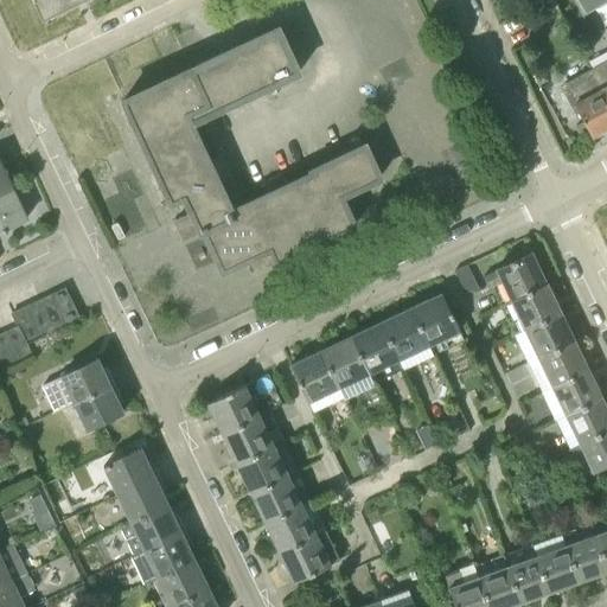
[(33,0),(43,19),(81,0),(33,0)]
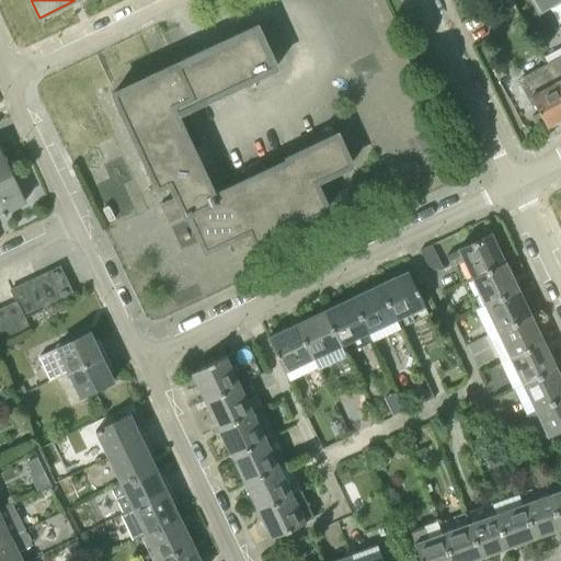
[(508,0),(507,0),(484,12),(496,33),(519,20),(508,0)]
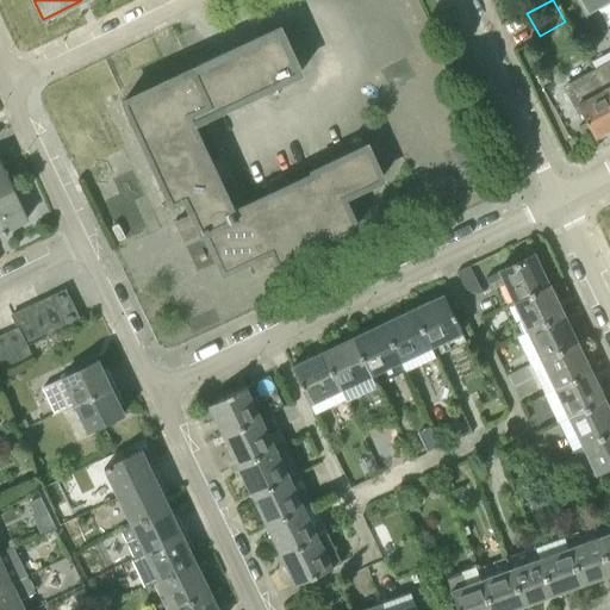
[(609,0),(580,0),(587,13),(609,1),(609,0)]
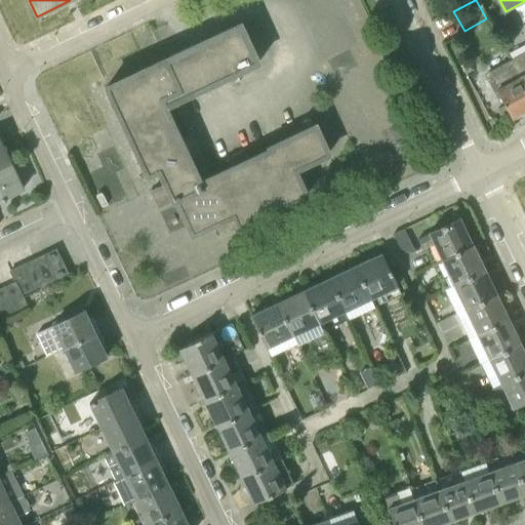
[(524,23),(524,50),(511,58),(524,84),(524,21),(524,22),(524,23)]
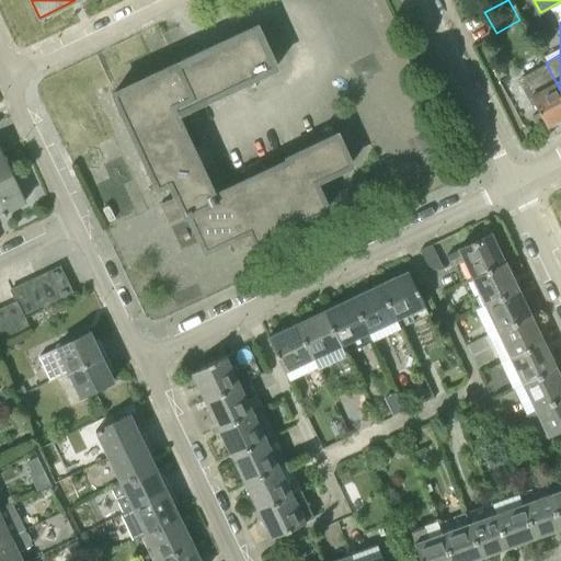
[(272,57),(256,25),(258,25),(258,24),(113,92),(158,187),(170,181),(186,215),(189,214),(206,251),(224,242),(224,243),(250,231),(255,242),(328,208),(320,192),(320,191),(316,181),(352,164),(343,146),(354,141),(348,129),(287,158),(288,159),(266,170),(261,159),(243,168),(248,178),(214,194),(175,113),(277,66),(273,57),(272,57)]
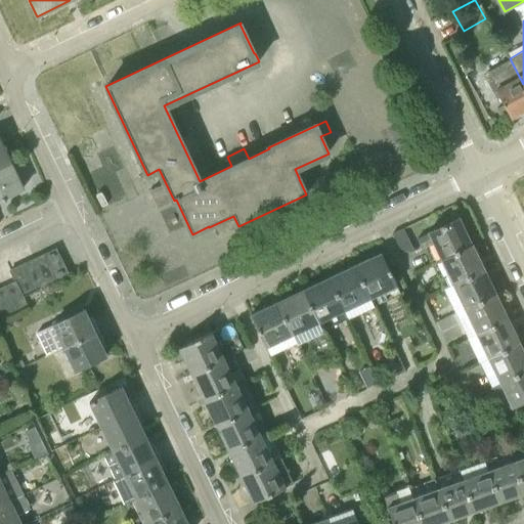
[(523,111),(523,84),(510,58),(485,72),(511,118),(523,111)]
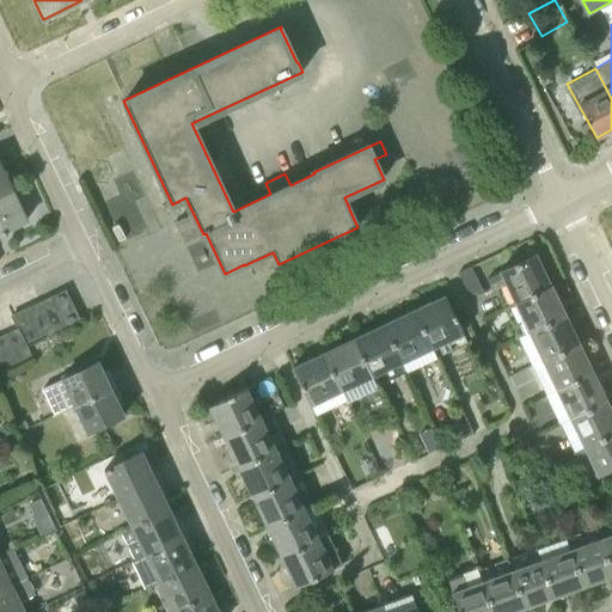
[(586,136),(593,132),(588,123),(581,127),(586,136)]
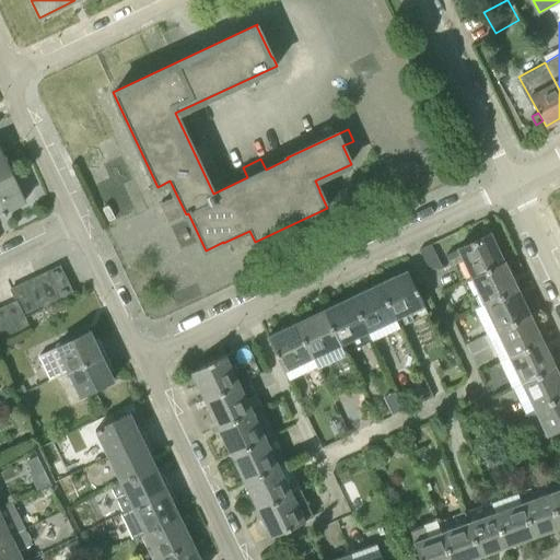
[(0,177),(12,172),(0,146),(0,177)]
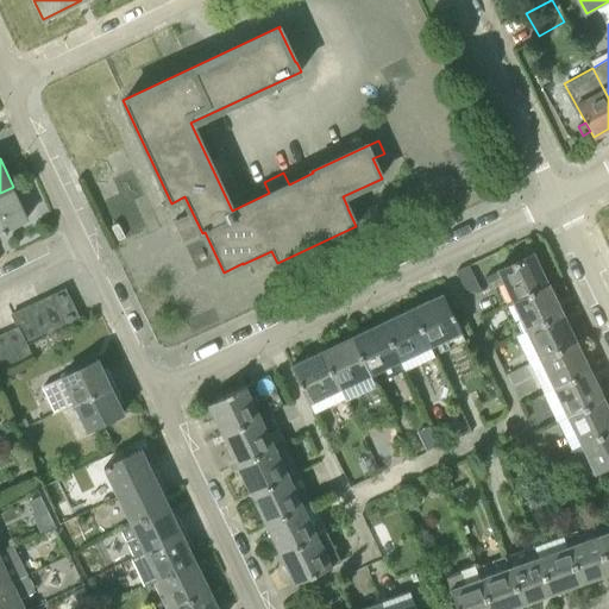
[(13,187),(0,193),(0,231),(4,230),(5,234),(8,232),(7,228),(27,218),(13,187)]
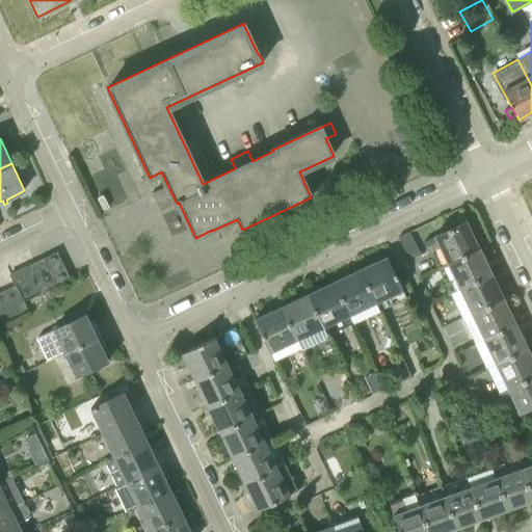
[(447,263),(478,248),(466,221),(434,236),(435,238),(422,244),(426,253),(440,246),(447,263)]
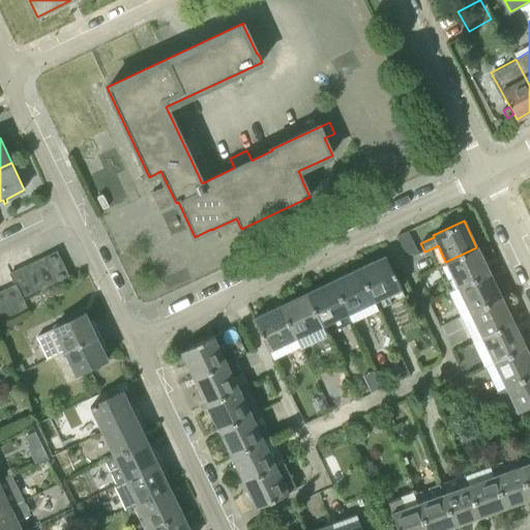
[(476,247),(445,262),(458,287),(490,272),(477,246),(476,247)]
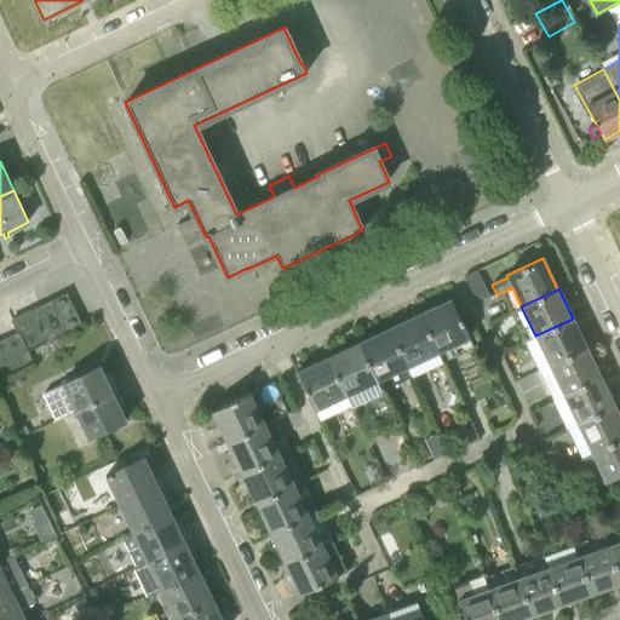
[(52,302),(67,331),(80,323),(67,294),(52,302)]
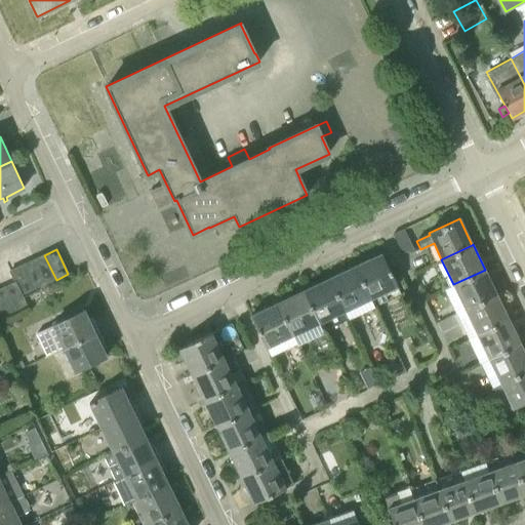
[(381,254),(355,267),(370,298),(398,285),(391,270),(390,271),(381,254)]
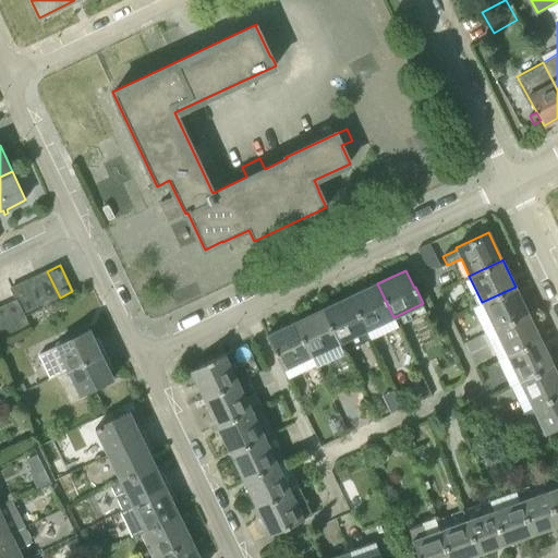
[(35,277),(47,303),(60,298),(47,271),(35,277)]
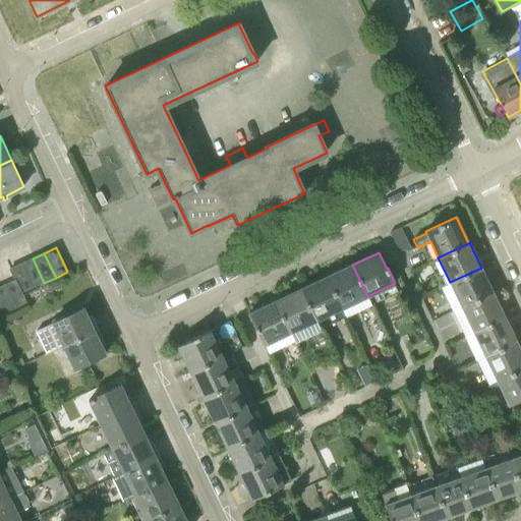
[(20,264),(33,289),(44,283),(33,258),(20,264)]
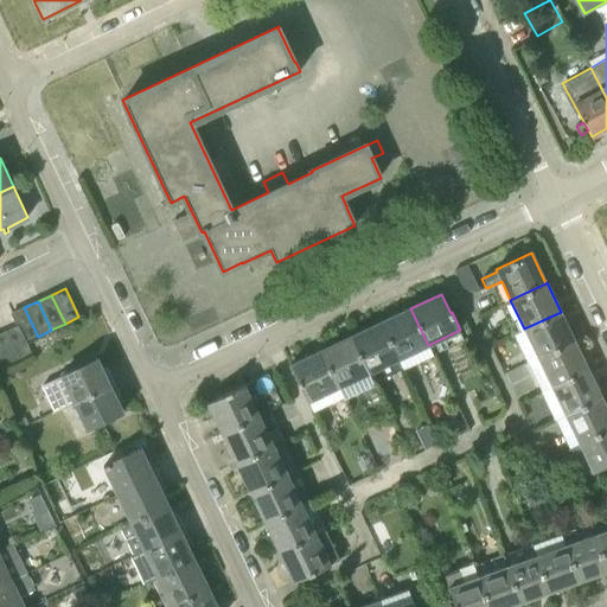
[(18,326),(25,343),(38,337),(24,307),(12,313),(18,326)]
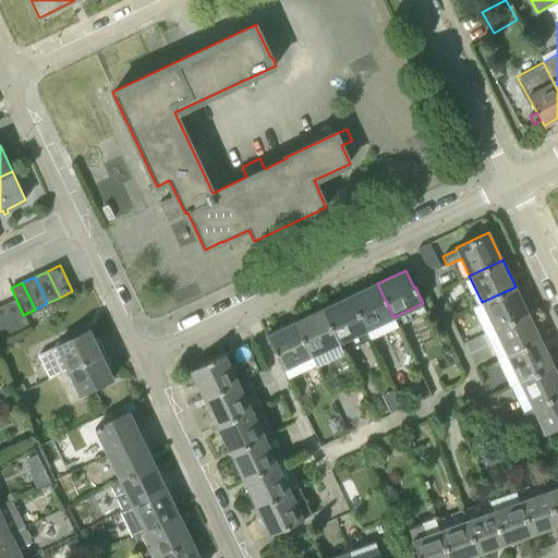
[(393,317),(377,283),(350,295),(366,330),(393,317)]
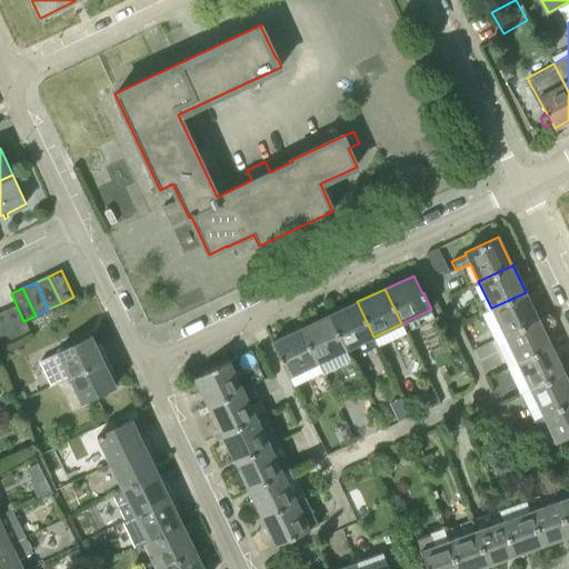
[(526,292),(491,308),(505,335),(539,319),(526,292)]
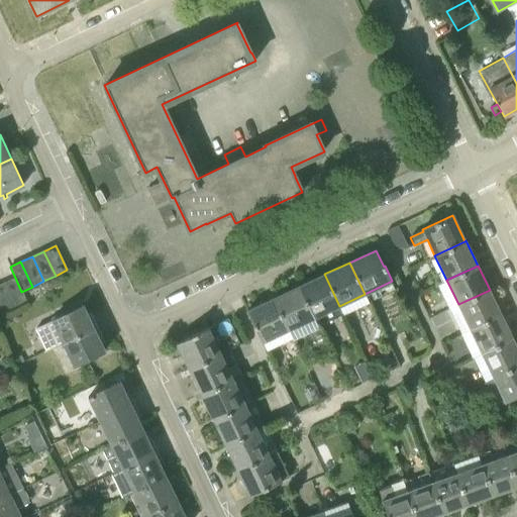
[(324,274),(299,286),(313,318),(326,311),(331,320),(343,314),(339,306),(324,274)]
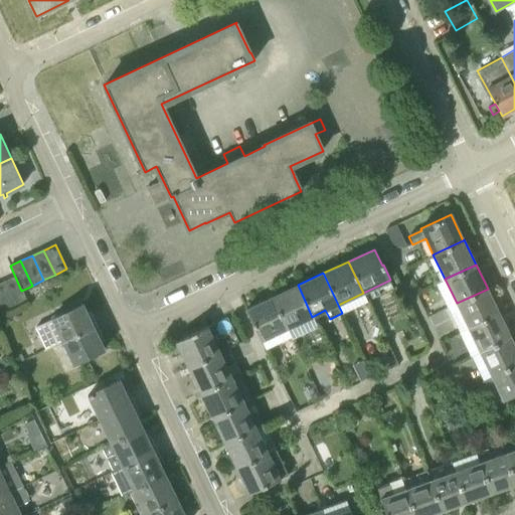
[(3,282),(15,308),(27,302),(21,291),(15,277),(3,282)]
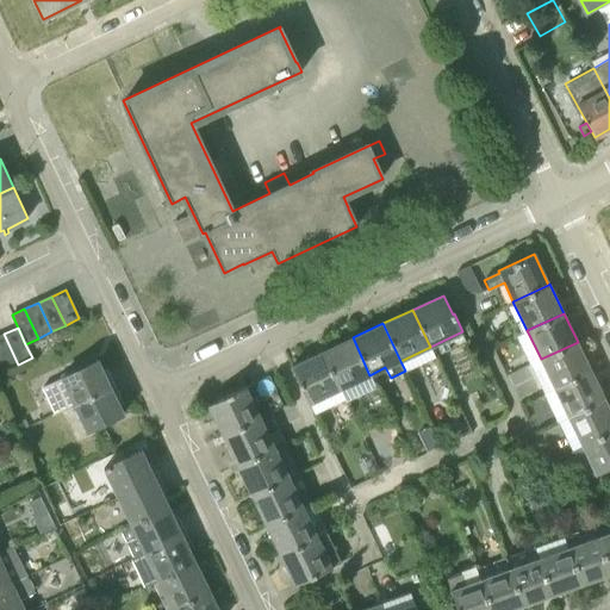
[(0,335),(0,358),(6,371),(18,365),(4,334),(0,335)]
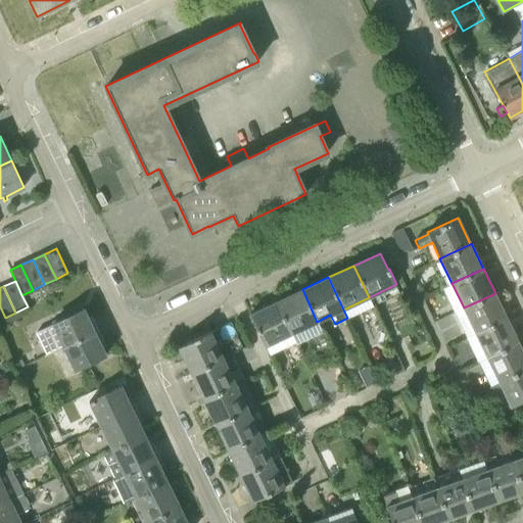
[(317,322),(302,289),(276,301),(291,333),(317,322)]
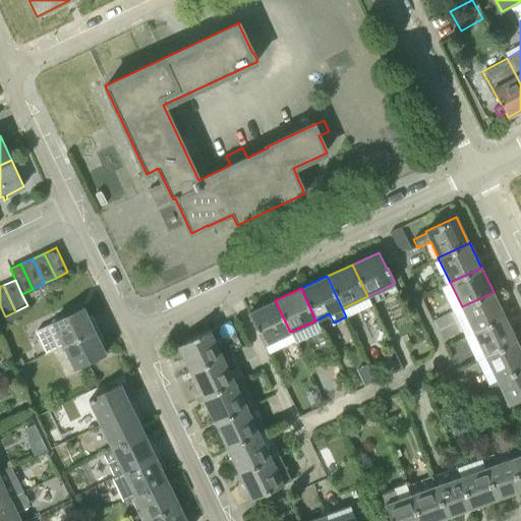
[(494,292),(462,306),(473,331),(505,316),(494,292)]
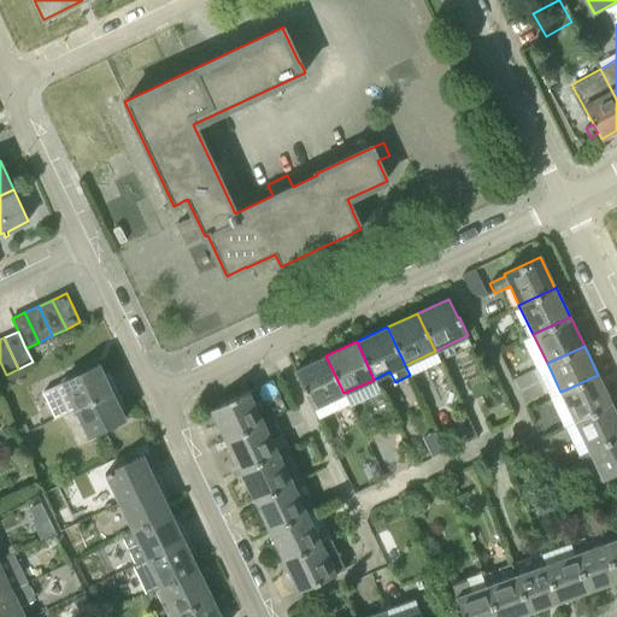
[(325,356),(295,370),(312,407),(318,418),(345,406),(348,404),(344,393),(325,356)]
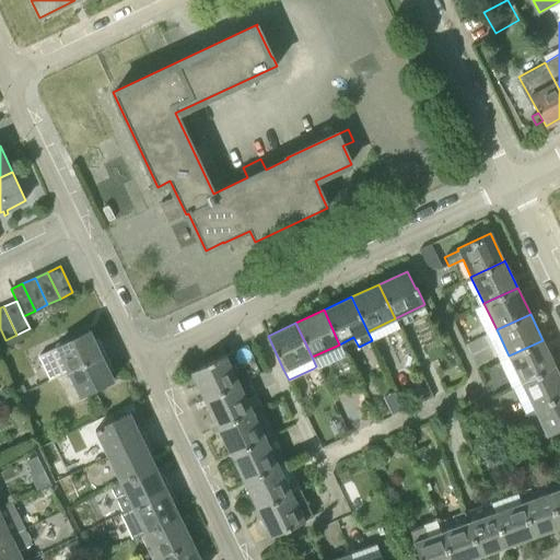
[(69,371),(104,354),(96,338),(94,340),(90,331),(70,340),(70,338),(57,345),(58,349),(41,357),(51,380),(69,371)]
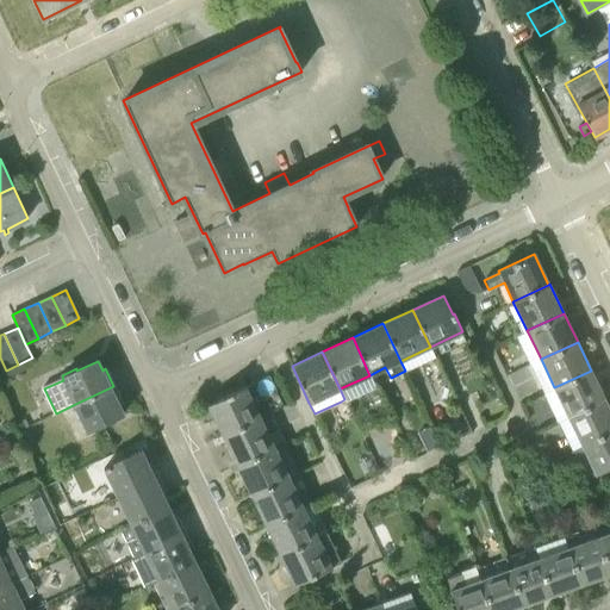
[(591,371),(554,387),(568,416),(604,398),(591,371)]
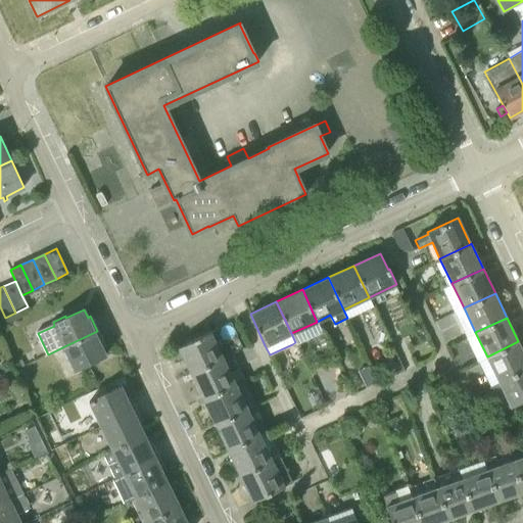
[(190,373),(231,353),(243,347),(231,322),(178,347),(190,373)]
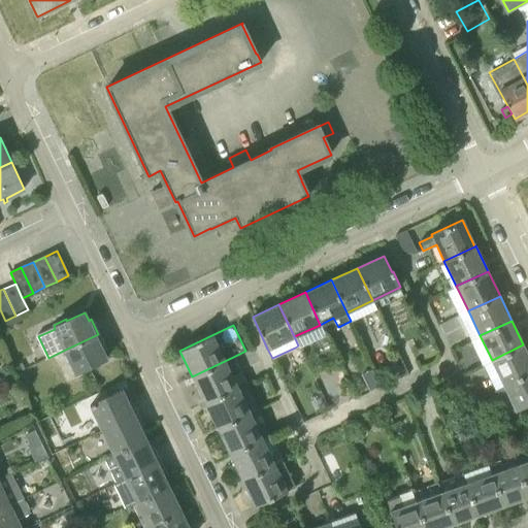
[(98,334),(65,350),(77,374),(88,368),(87,367),(106,358),(102,349),(105,348),(98,334)]
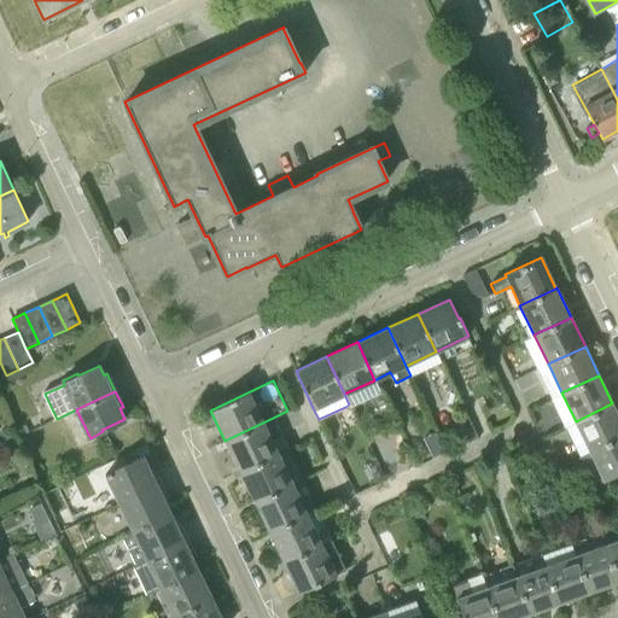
[(589,450),(617,436),(617,414),(612,403),(576,421),(589,450)]
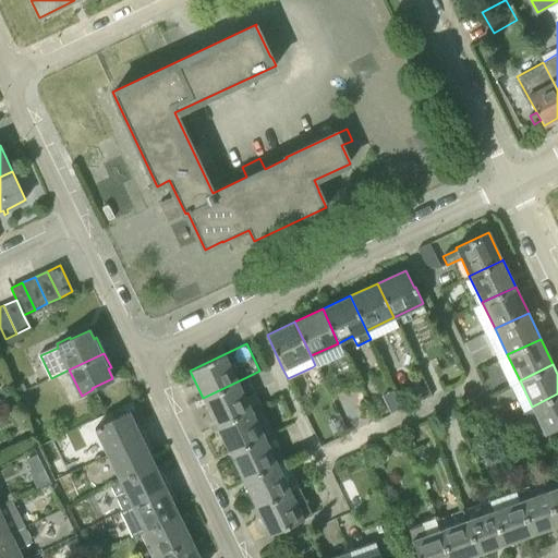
[(239,380),(203,398),(216,425),(252,409),(239,380)]
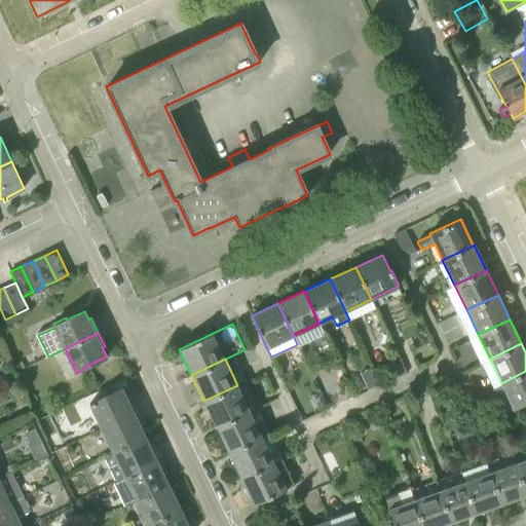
[(10,370),(7,362),(2,363),(0,367),(0,369),(1,373),(10,370)]
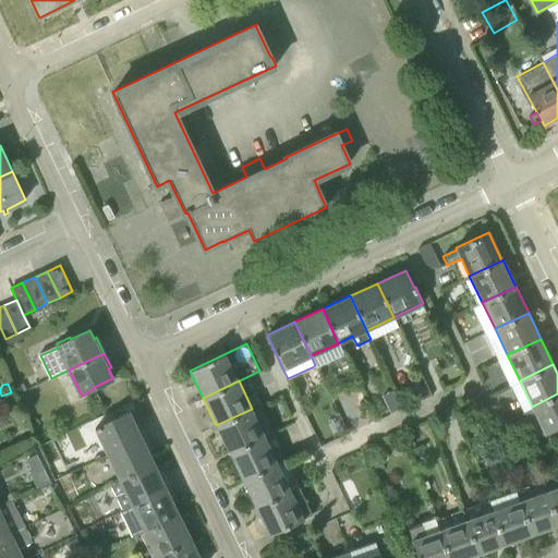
[(557,393),(532,407),(522,411),(534,438),(545,434),(557,427),(557,393)]
